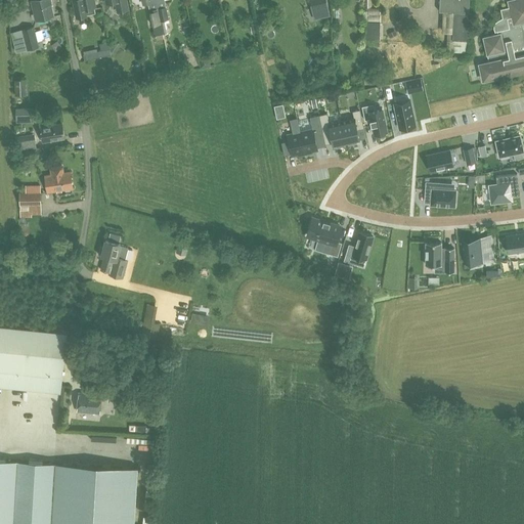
[(36,20),(54,16),(51,4),(52,4),(51,0),(31,0),(36,20)]
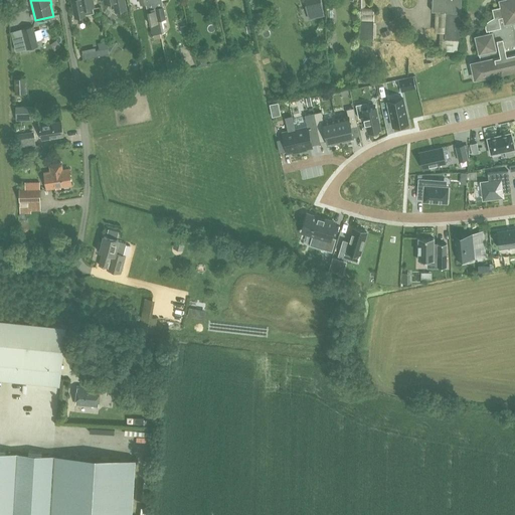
[(70,0),(74,16),(86,14),(95,12),(93,6),(94,6),(92,0),(70,0)]
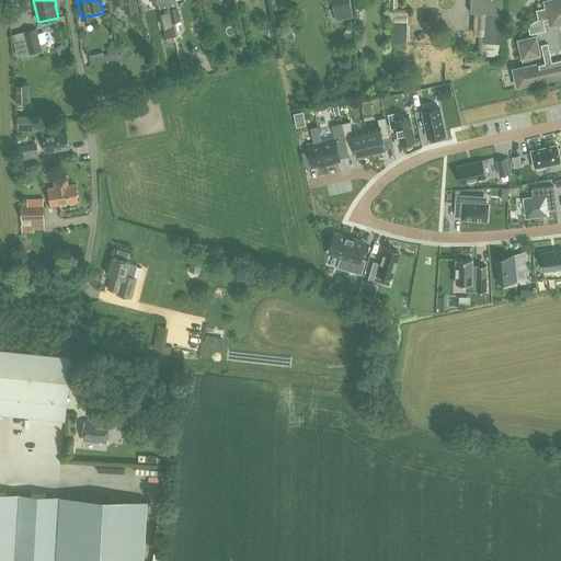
[(112,0),(113,3),(123,1),(125,12),(137,10),(135,0),(112,0)]
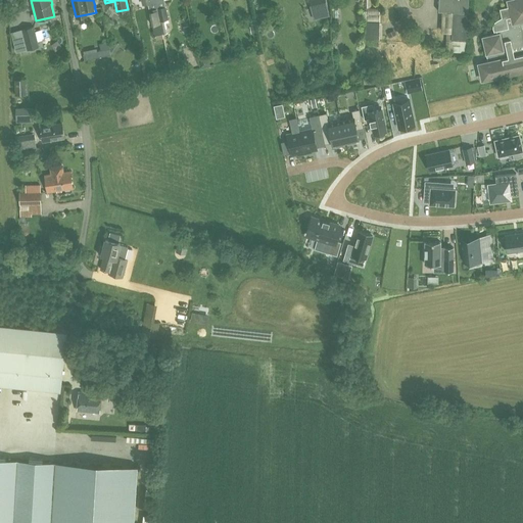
[(162,34),(155,0),(141,0),(142,5),(148,4),(154,36),(162,34)]
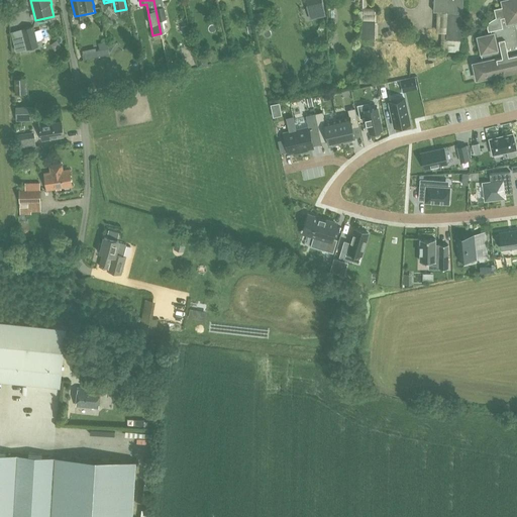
[(153,0),(161,33),(166,32),(164,22),(167,21),(167,19),(165,6),(164,6),(162,0),(153,0)]
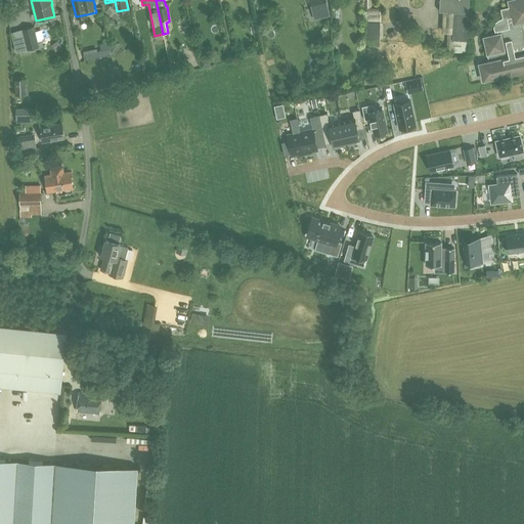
[(324,0),(309,0),(312,13),(328,10),(324,0)]
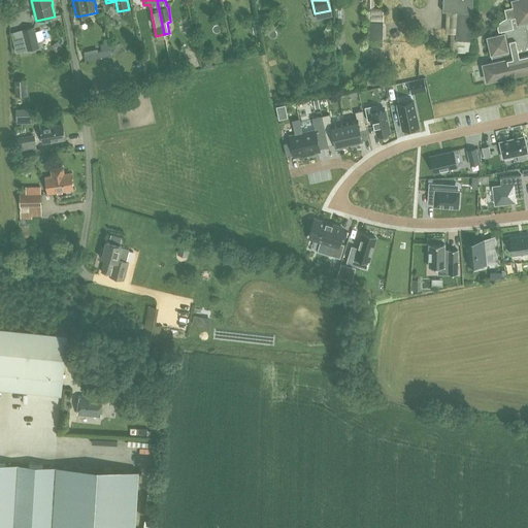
[(442,0),(442,10),(447,10),(446,32),(456,33),(456,39),(457,39),(456,52),(471,53),(471,40),(472,0),(442,0)]
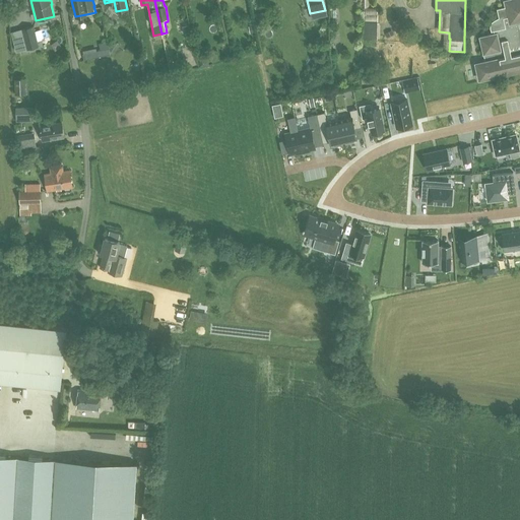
[(519,0),(506,0),(504,1),(506,7),(497,8),(499,17),(495,20),(493,21),(491,24),(491,27),(492,30),(494,29),(495,34),(479,37),(483,54),(484,60),(474,62),(477,80),(495,76),(519,70),(519,0)]
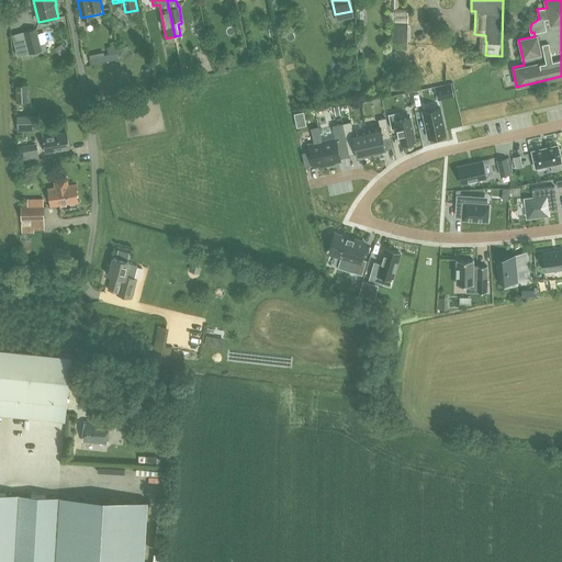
[(398,22),(398,41),(412,42),(413,22),(398,22)]
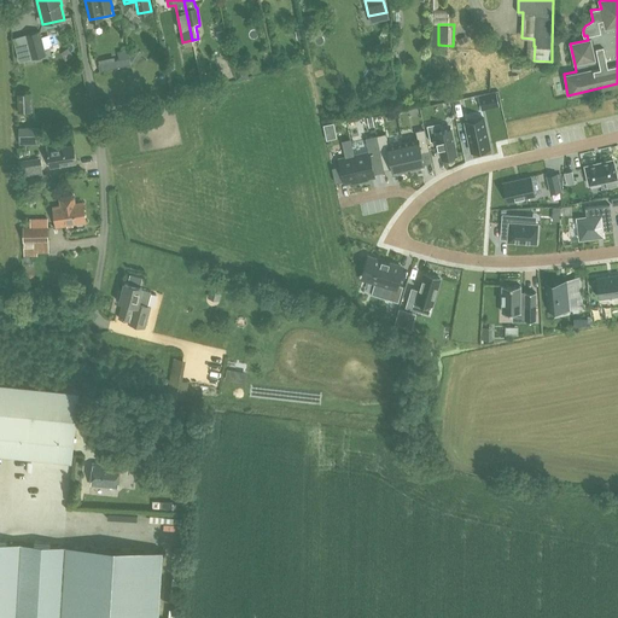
[(228,46),(226,38),(225,29),(216,31),(219,40),(220,39),(222,47),(228,46)]
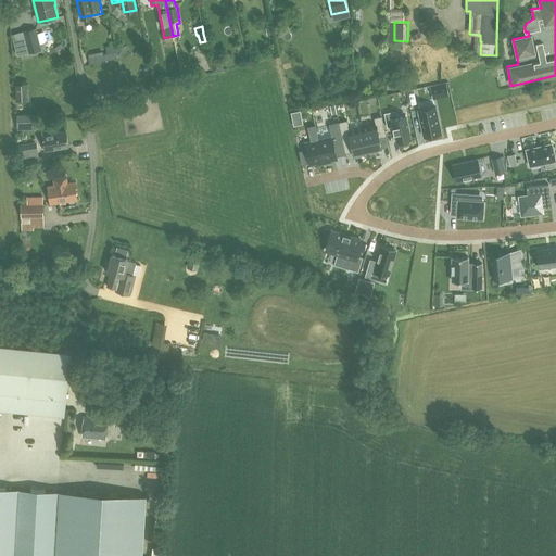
[(24,30),(29,52),(40,49),(35,27),(24,30)]
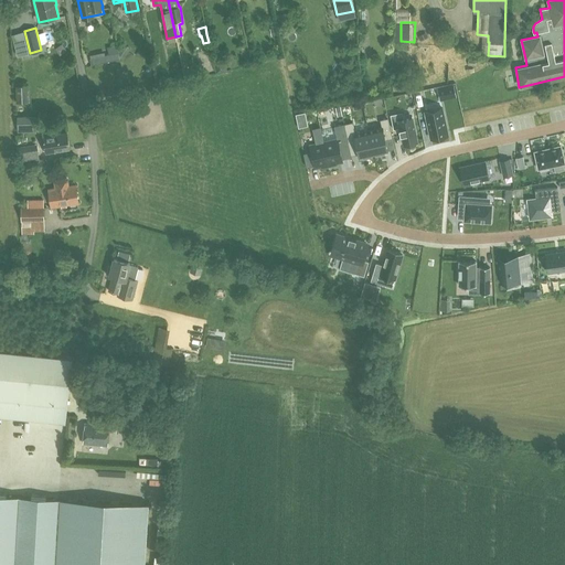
[(49,54),(62,52),(59,30),(44,32),(49,54)]
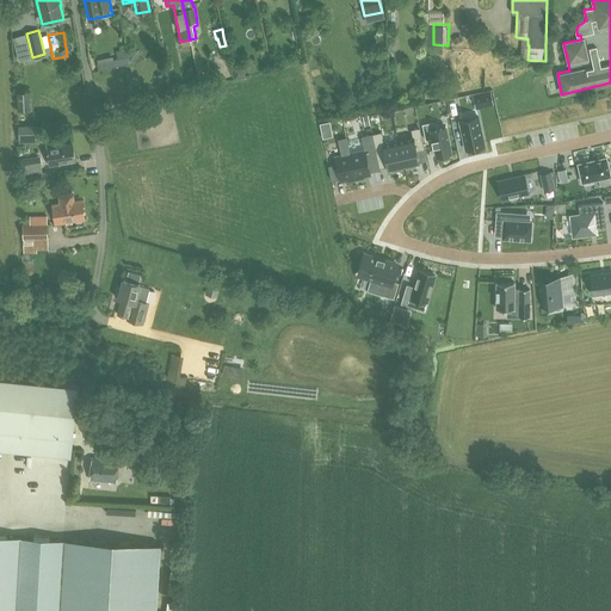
[(129,61),(135,62),(141,53),(134,47),(128,55),(129,61)]
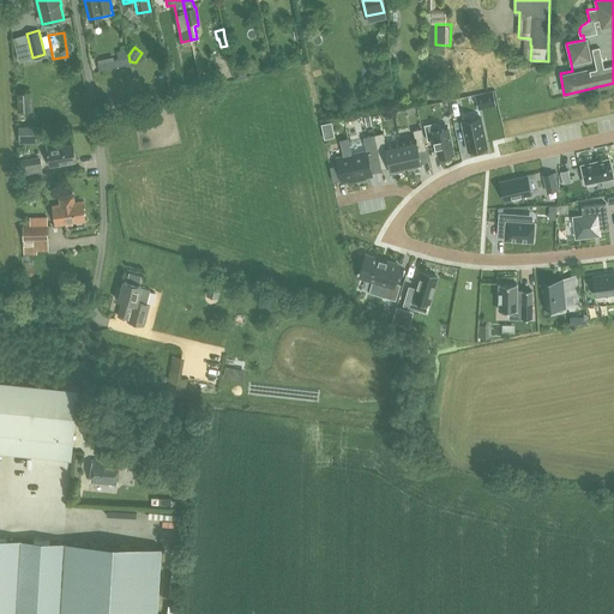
[(116,67),(130,64),(127,49),(116,52),(119,59),(114,60),(116,67)]
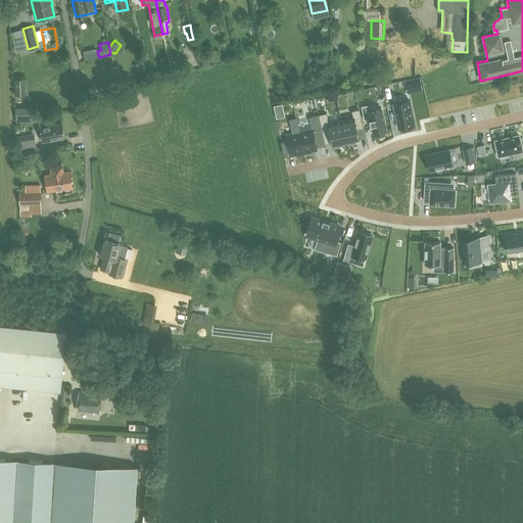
[(15,94),(28,94),(27,78),(14,79),(15,94)]
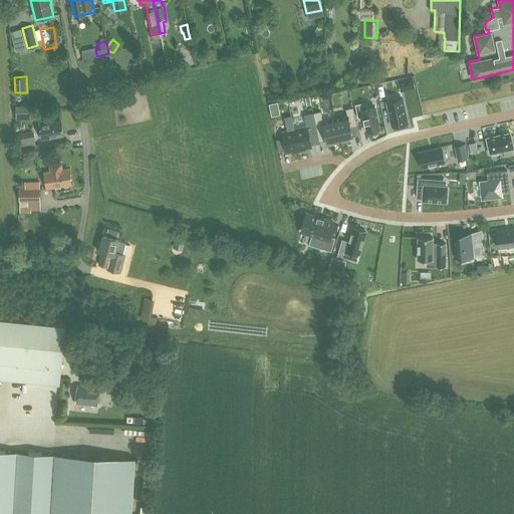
[(403,97),(387,100),(393,124),(408,120),(403,97)]
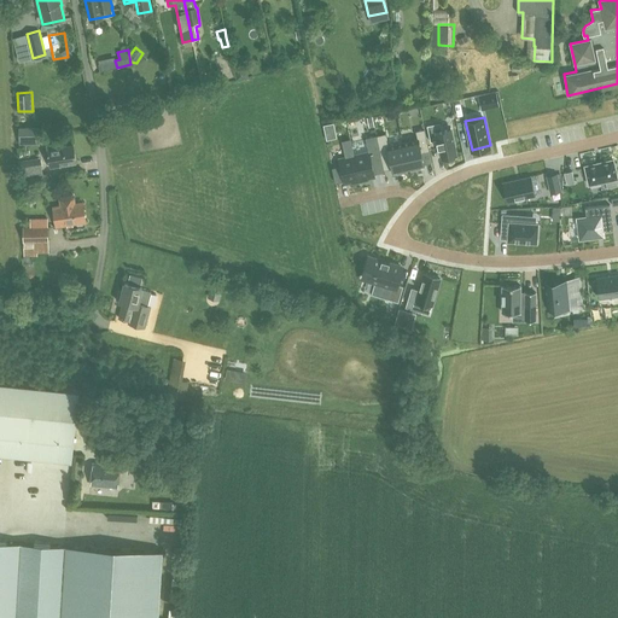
[(455,156),(449,129),(439,132),(438,124),(425,127),(429,143),(436,141),(439,159),(455,156)]
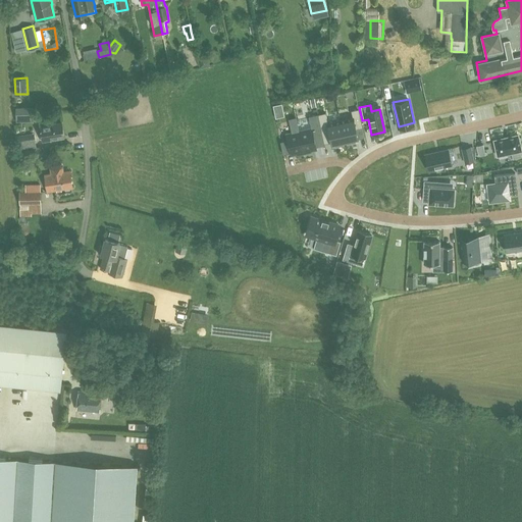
[(16,121),(21,121),(20,117),(32,117),(31,108),(16,108),(16,121)]
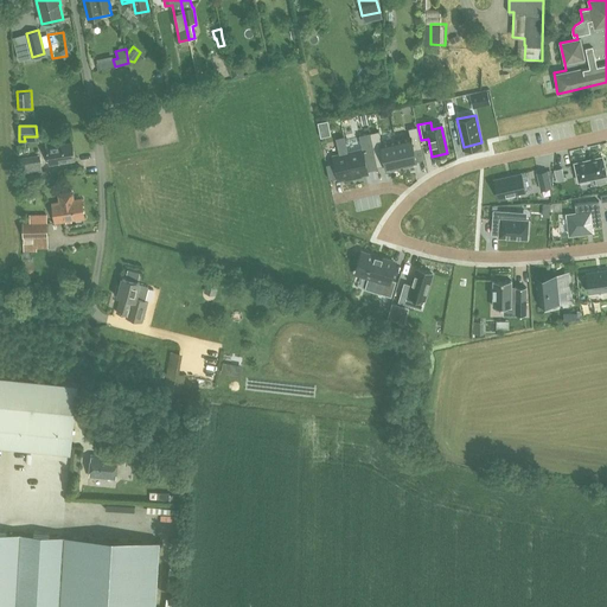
[(396,139),(402,165),(403,165),(404,167),(414,165),(414,163),(417,161),(414,149),(422,147),(417,126),(409,128),(410,135),(396,139)]
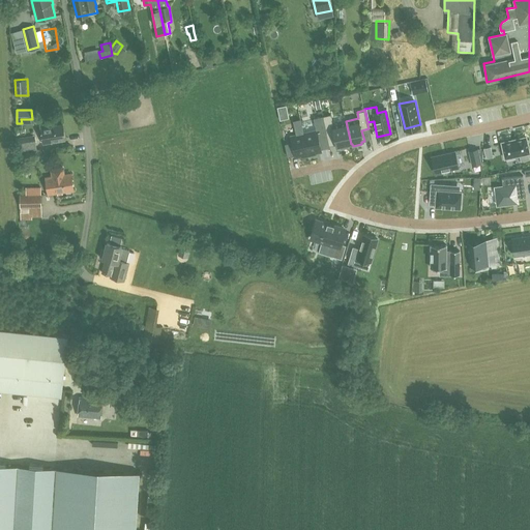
[(349,145),(351,144),(346,121),(333,124),(331,114),(323,115),(329,145),(336,143),(337,147),(341,146),(342,148),(350,147),(349,145)]
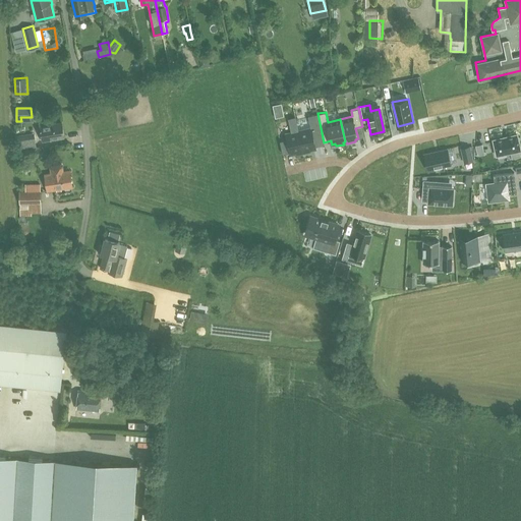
[(299,131),(303,153),(316,150),(315,146),(324,143),(317,115),(307,117),(310,129),(299,131)]
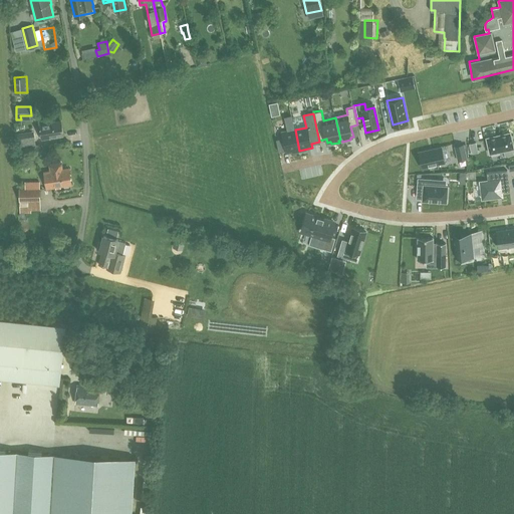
[(299,151),(295,130),(294,131),(291,116),(284,118),(287,132),(282,133),(283,139),(276,141),(279,154),(286,152),(287,154),(299,151)]
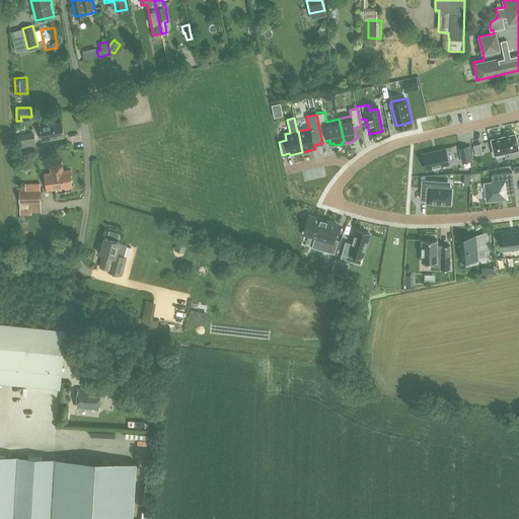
[(47,124),(47,121),(40,122),(43,140),(64,137),(62,122),(47,124)]
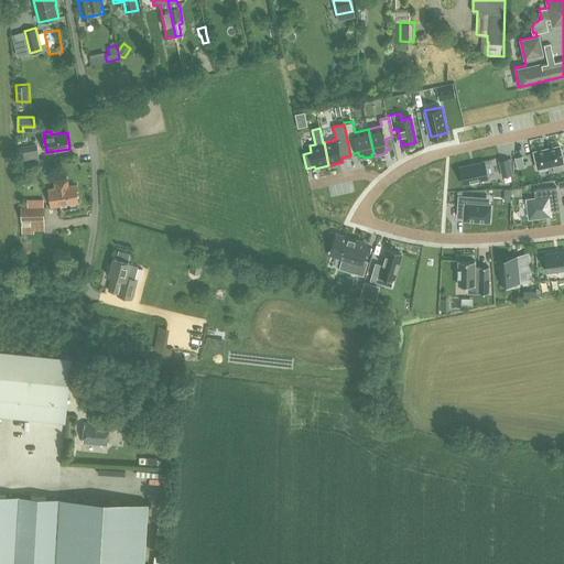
[(563,164),(560,145),(534,151),(538,169),(553,165),(554,172),(563,169),(563,164)]
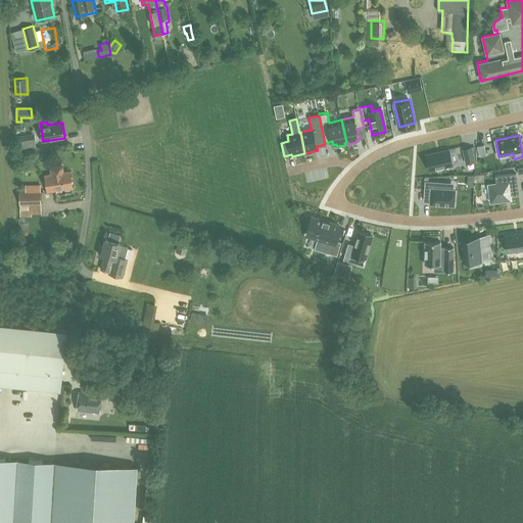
[(20,150),(37,148),(35,139),(18,142),(20,150)]
